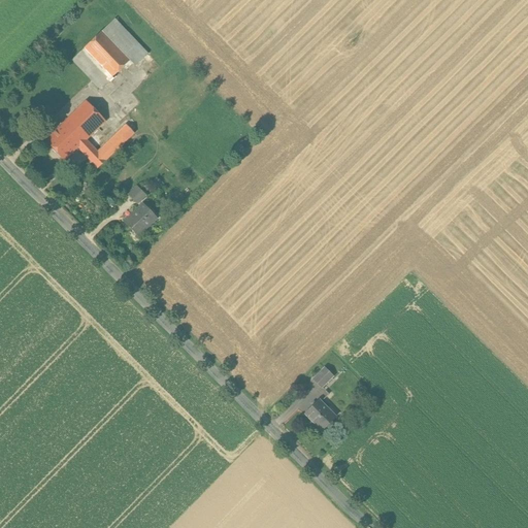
[(147,54),(117,19),(103,30),(130,60),(135,65),(147,54)]
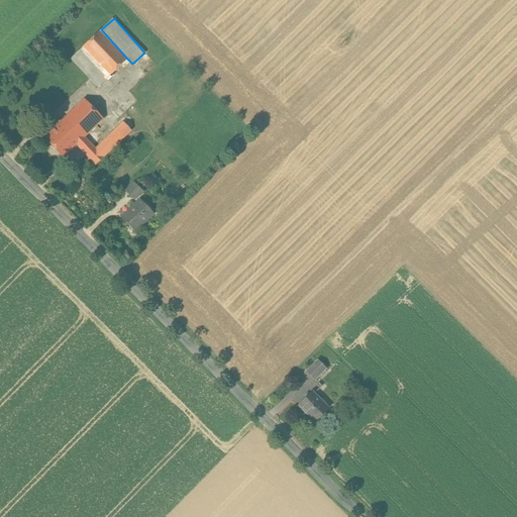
[(127,59),(101,29),(82,46),(108,76),(127,59)]
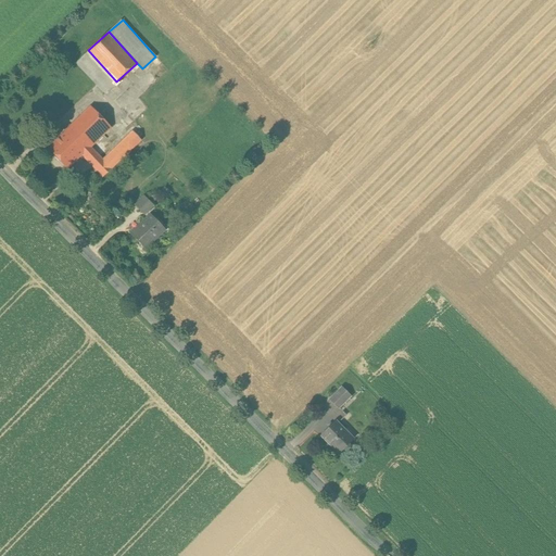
[(116,81),(88,50),(75,62),(103,93),(116,81)]
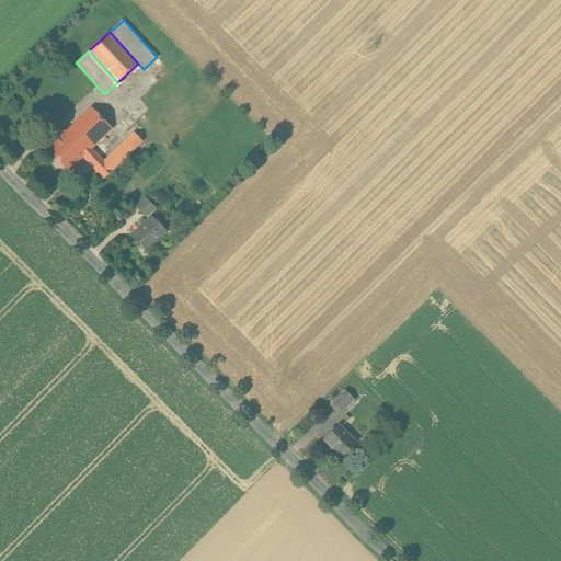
[(92,109),(49,150),(70,171),(83,158),(92,149),(112,128),(92,109)]
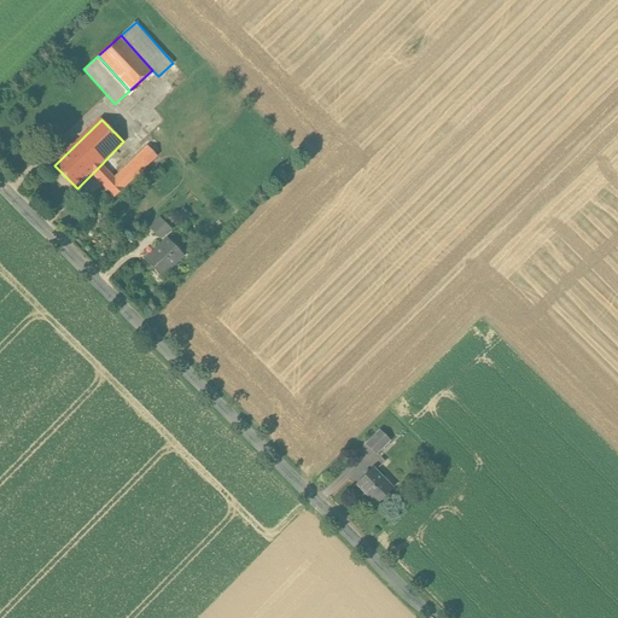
[(146,146),(114,178),(124,188),(157,157),(146,146)]
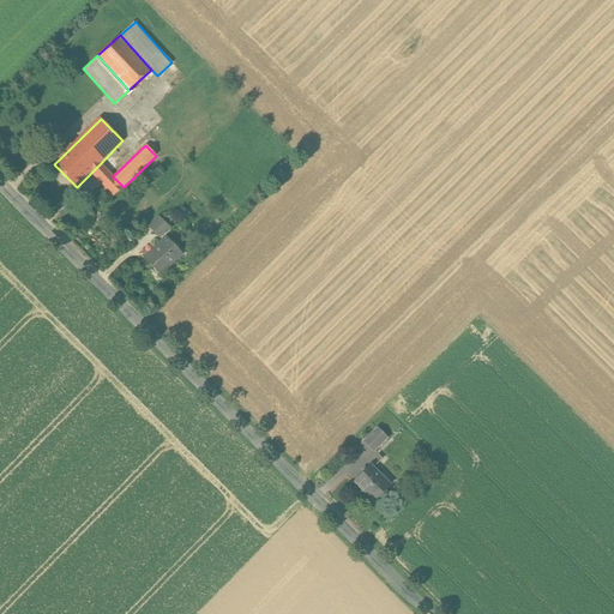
[(113,176),(101,163),(91,173),(114,197),(124,187),(113,176)]
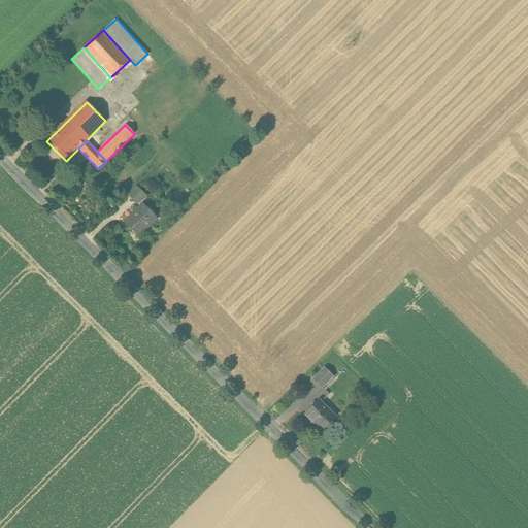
[(137,186),(128,195),(137,204),(146,196),(137,186)]
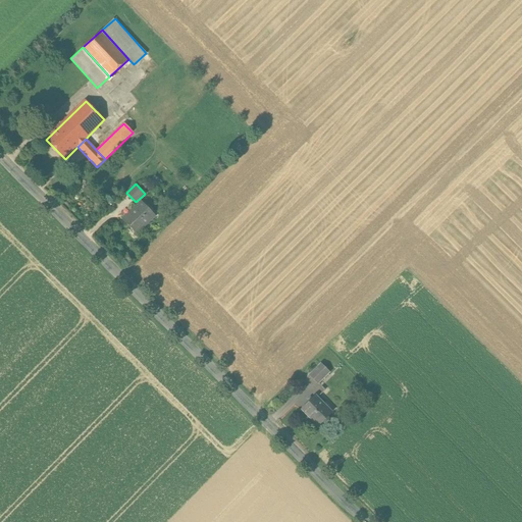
[(141,201),(121,219),(137,235),(156,216),(141,201)]
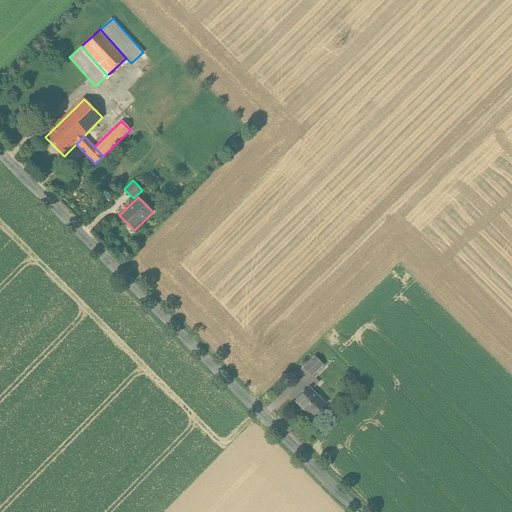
[(315,356),(303,368),(311,377),(323,365),(315,356)]
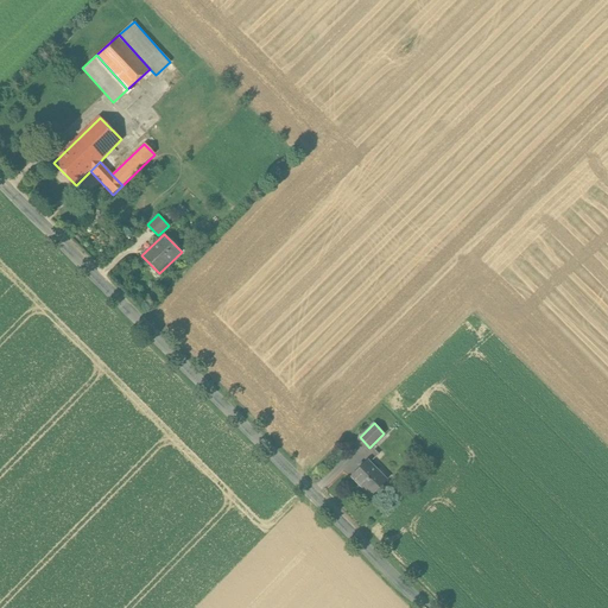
[(366,461),(352,476),(371,496),(386,481),(366,461)]
